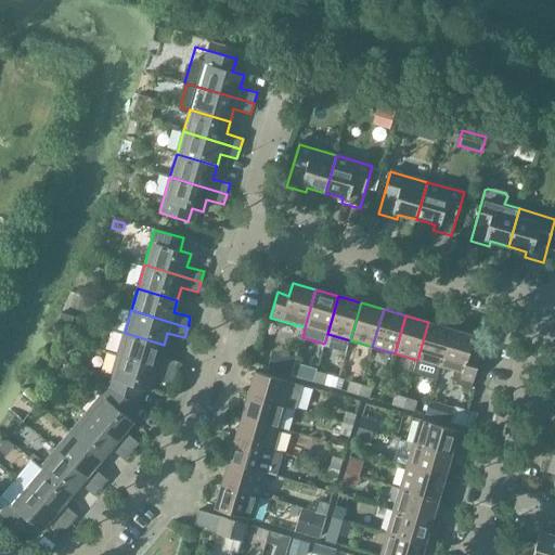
[(414,373),(436,379),(440,368),(451,330),(452,325),(438,321),(437,325),(428,322),(417,360),(414,373)]
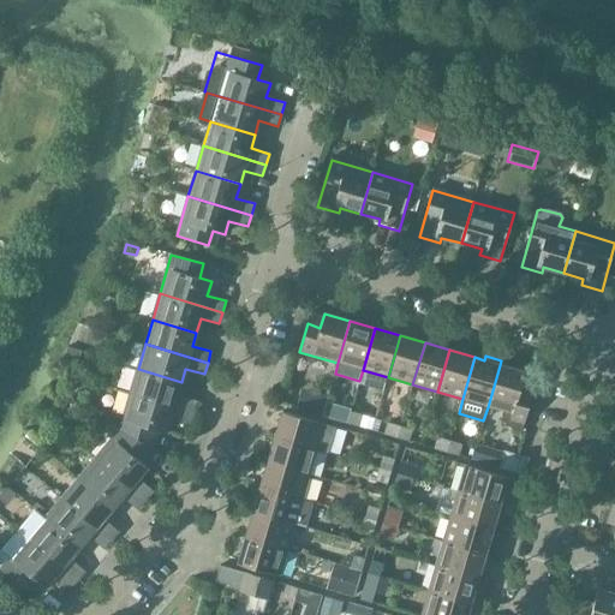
[(500,365),(488,407),(495,411),(494,415),(495,419),(497,423),(501,425),(503,427),(521,431),(533,390),(521,387),(525,372),(500,365)]
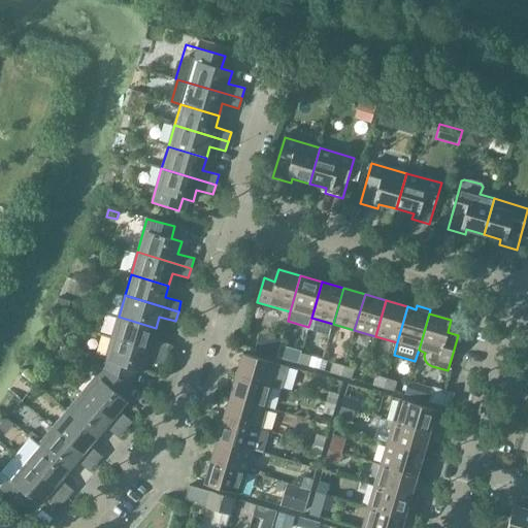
[(112,339),(165,355),(168,344),(153,340),(156,328),(119,317),(112,339)]
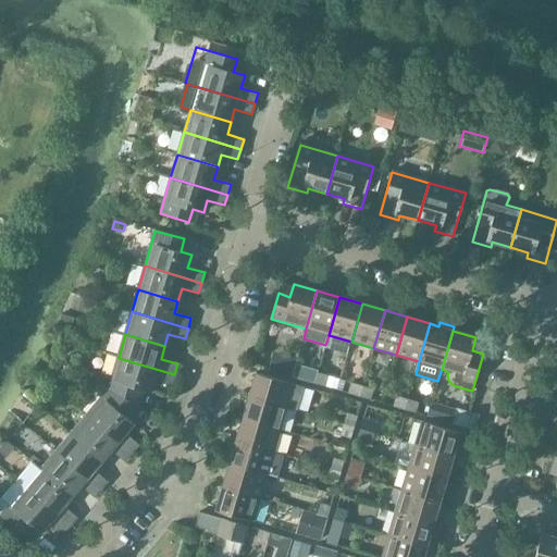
[(119,358),(109,390),(135,404),(140,388),(151,392),(155,380),(171,384),(174,374),(119,358)]
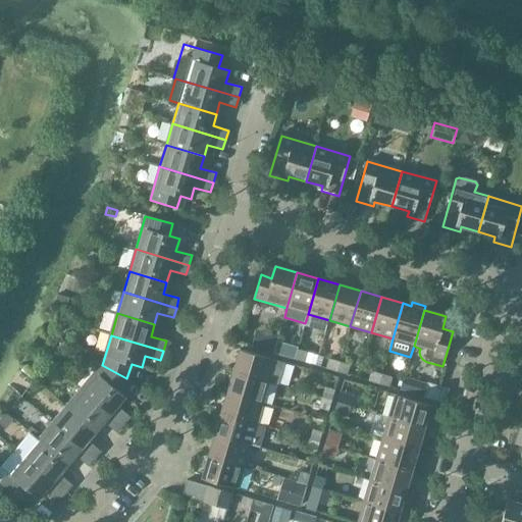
[(284,357),(295,360),(297,350),(286,347),(284,357)]
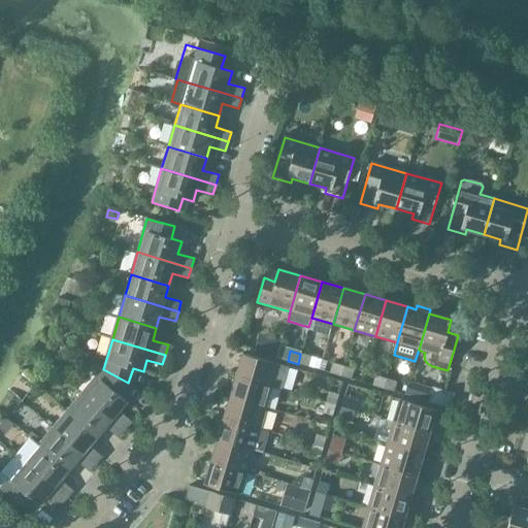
[(242,354),(236,375),(272,387),(282,390),(289,367),(242,354)]
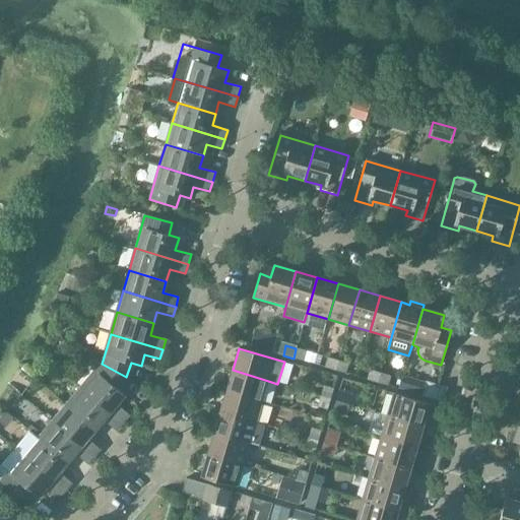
[(294,359),(304,362),(306,351),(296,348),(294,359)]
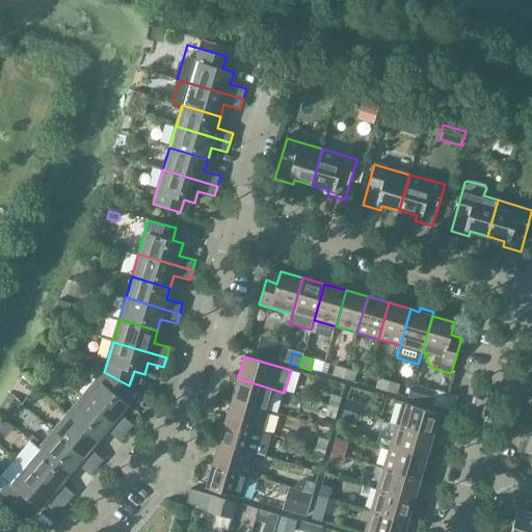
[(333,376),(343,379),(346,369),(336,366),(333,376)]
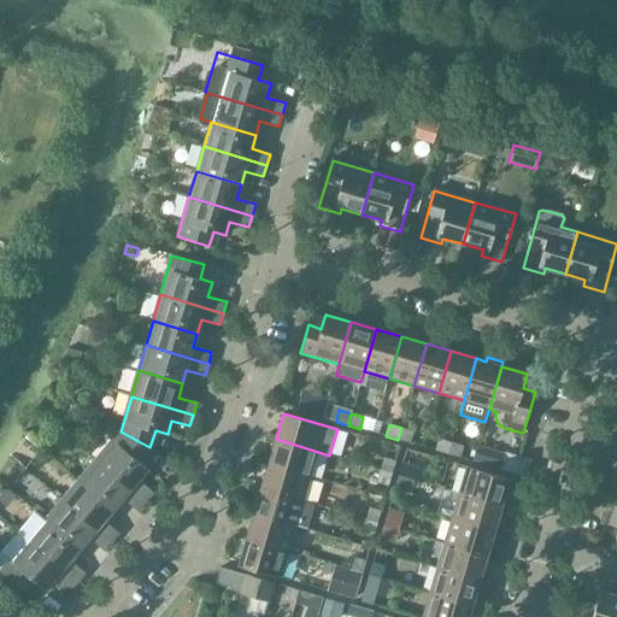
[(398,440),(410,444),(413,432),(401,428),(398,440)]
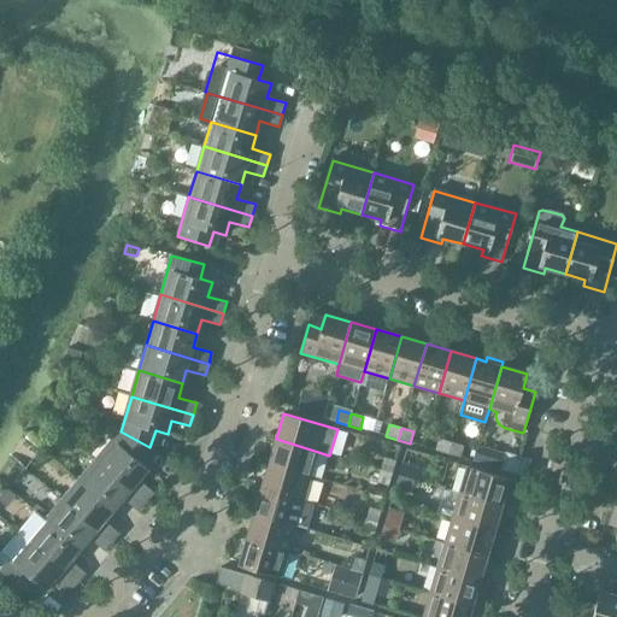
[(121,432),(97,460),(146,503),(154,493),(139,480),(148,469),(139,462),(150,447),(121,432)]
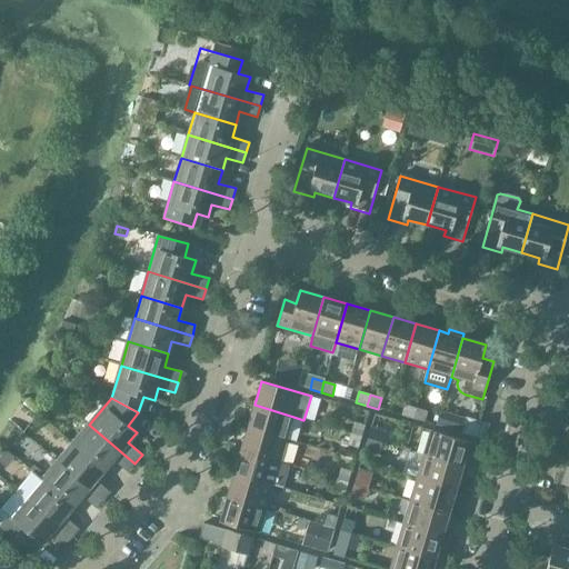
[(255,405),(247,428),(286,439),(293,417),(255,405)]
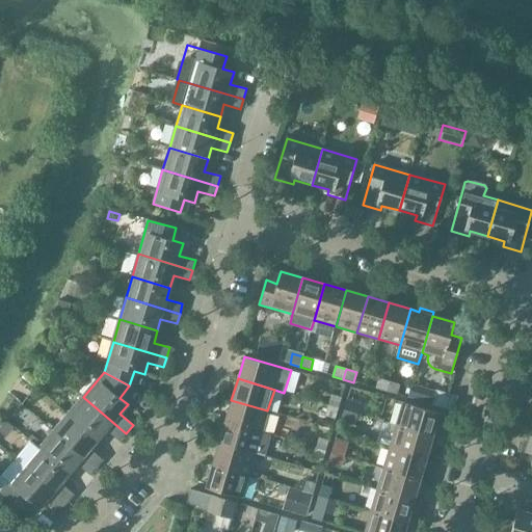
[(376,389),(386,392),(389,381),(378,379),(376,389)]
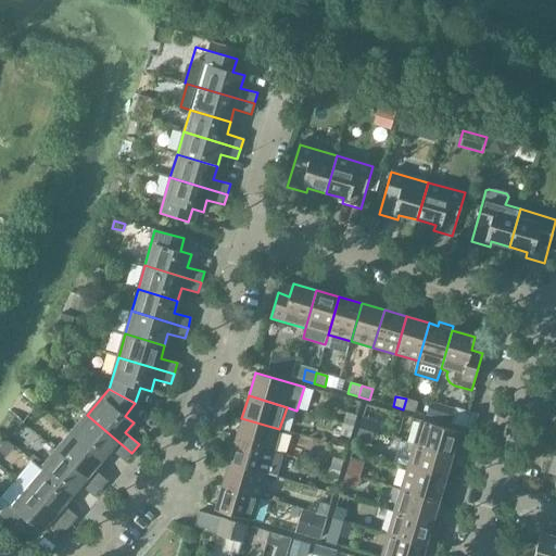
[(406,399),(403,409),(414,413),(417,402),(406,399)]
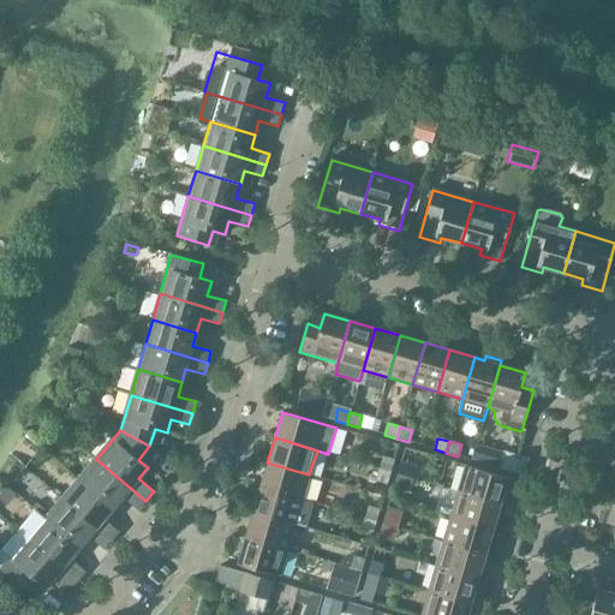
[(471,460),(500,469),(503,454),(476,446),(471,460)]
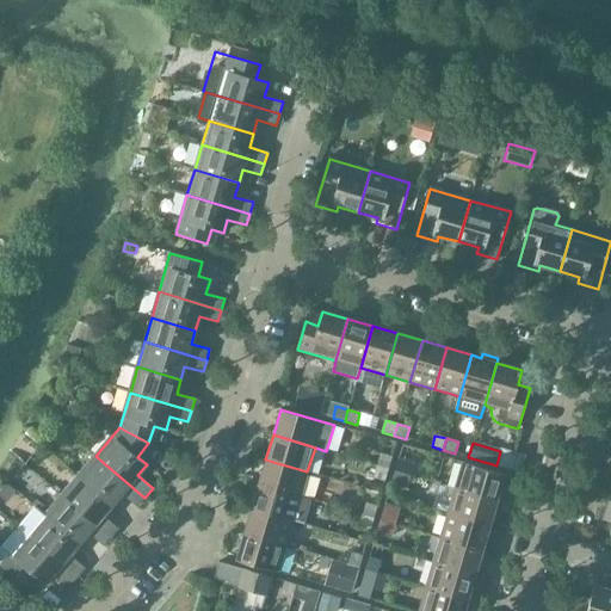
[(377,466),(388,469),(392,457),(381,454),(377,466)]
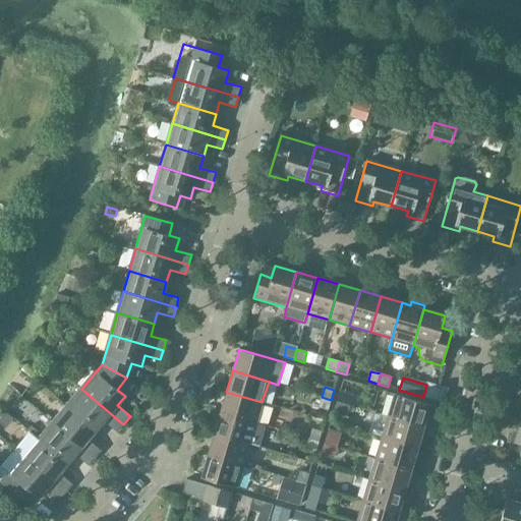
[(81,389),(67,406),(96,430),(104,421),(116,431),(123,424),(81,389)]
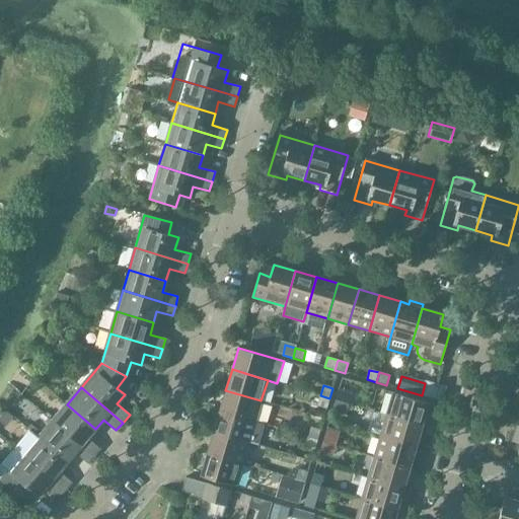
[(336,399),(345,402),(348,392),(339,389),(336,399)]
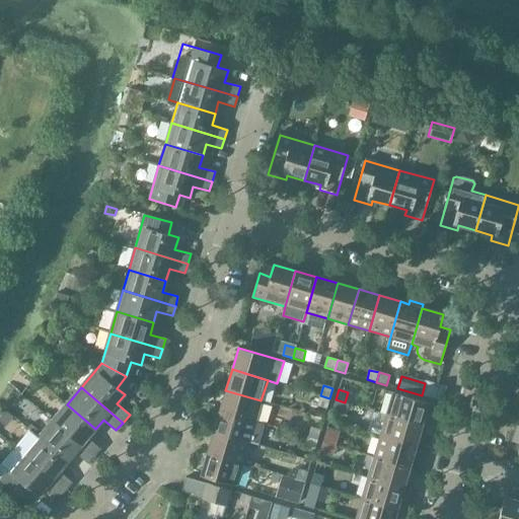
[(261,400),(225,390),(219,412),(254,422),(261,400)]
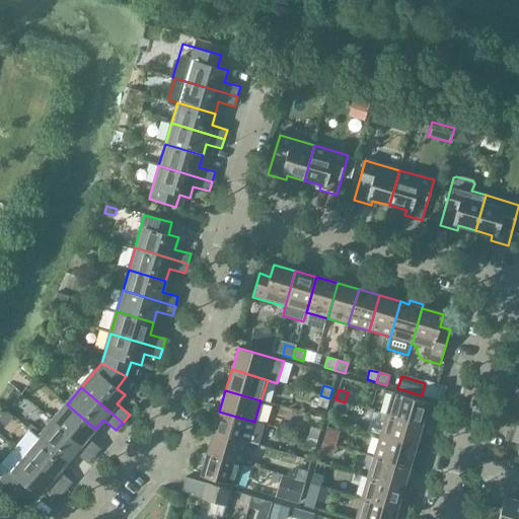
[(393,393),(386,415),(422,426),(425,418),(430,419),(434,405),(393,393)]
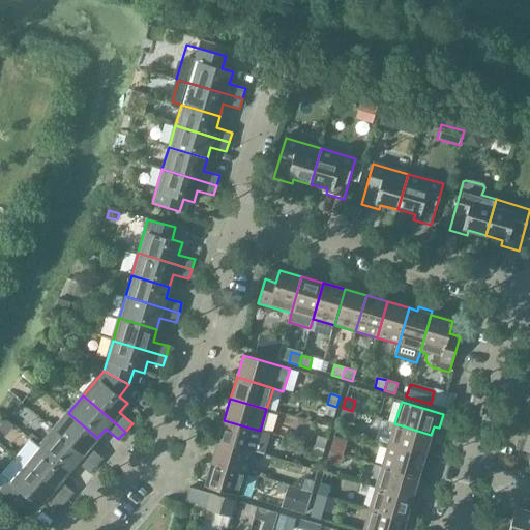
[(324,414),(334,417),(336,407),(327,404),(324,414)]
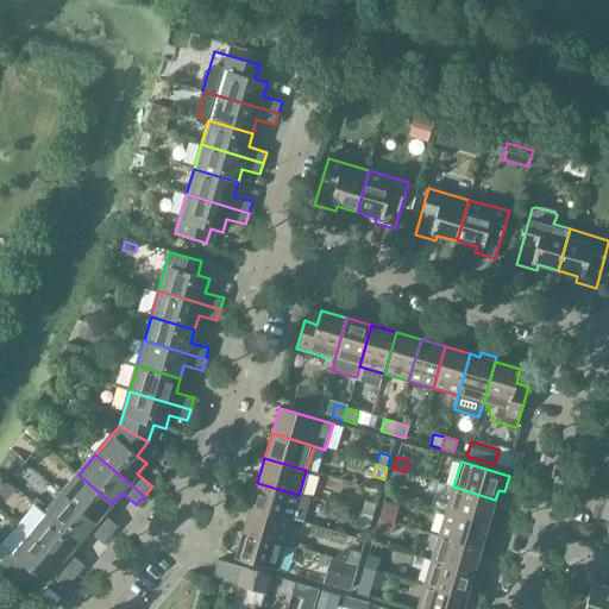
[(394,469),(390,481),(401,484),(405,472),(394,469)]
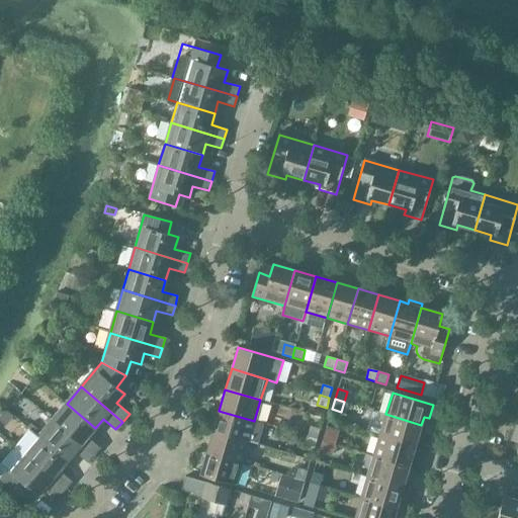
[(67,404),(52,420),(94,455),(100,448),(88,437),(95,428),(67,404)]
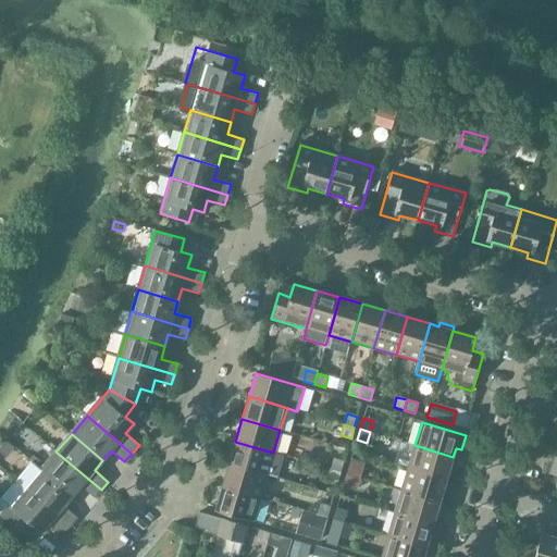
[(273,453),(235,442),(233,450),(226,448),(222,462),(229,465),(267,475),(276,479),(284,456),(273,453)]
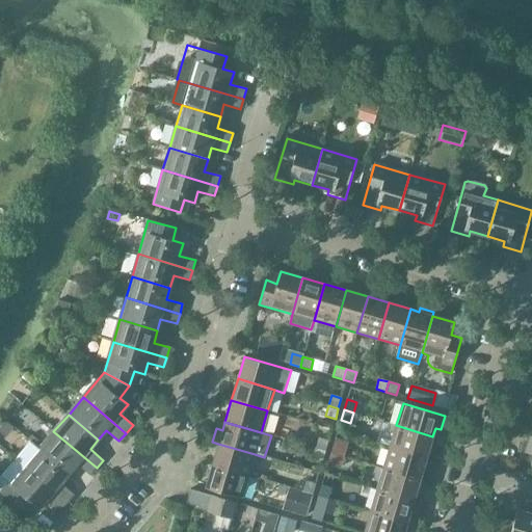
[(396,425),(390,447),(426,457),(432,436),(396,425)]
